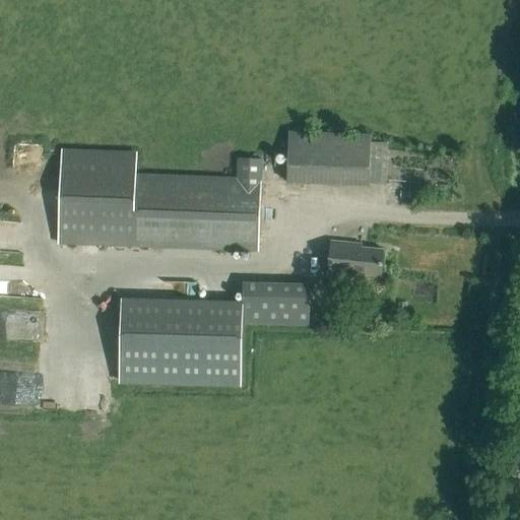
[(370,185),(372,134),(289,131),(287,182),(370,185)]
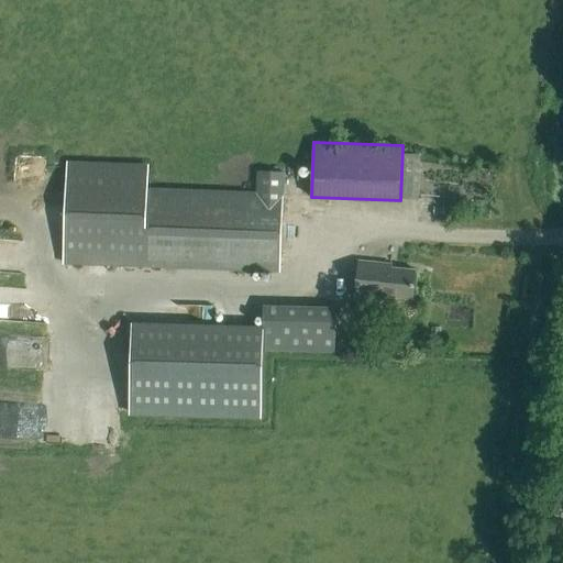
[(63,264),(280,273),(284,172),(257,170),(256,191),(147,187),(148,164),(67,161),(63,264)]
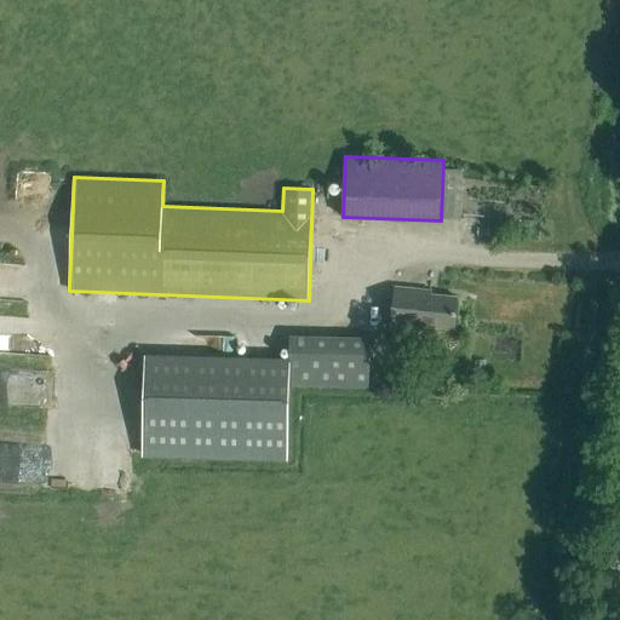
[(454,329),(458,298),(431,296),(431,291),(396,287),(391,327),(435,331),(435,327),(454,329)]
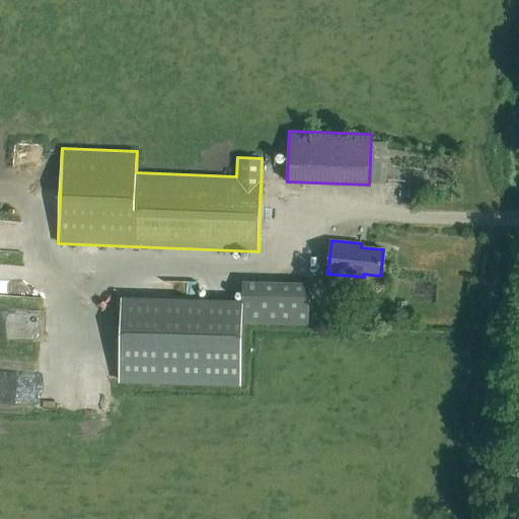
[(308,324),(309,283),(242,281),(242,301),(241,322),(242,322),(308,324)]
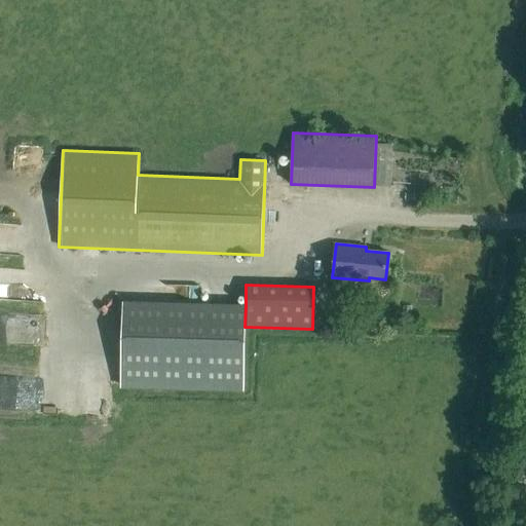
[(246,327),(245,327),(246,305),(123,302),(120,385),(243,388),(246,327)]
